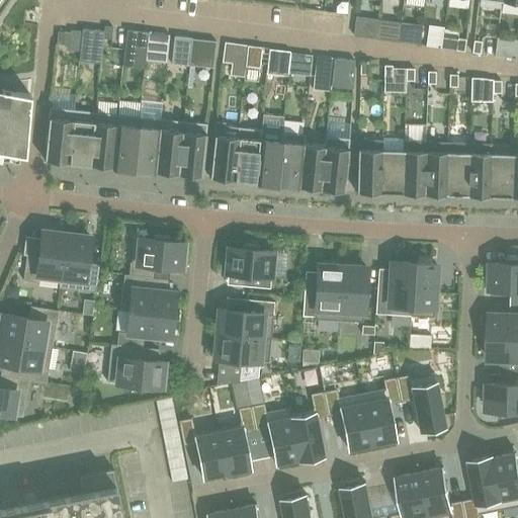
[(0,0),(0,146),(2,147),(1,154),(20,157),(20,154),(24,154),(29,94),(8,90),(7,96),(0,94),(0,0)]
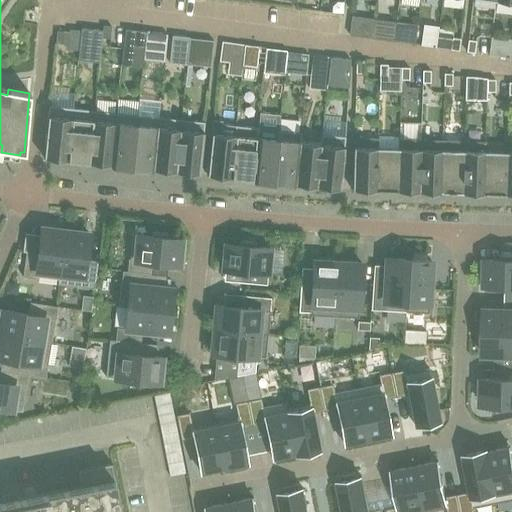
[(350,23),(349,35),(357,36),(358,24),(359,16),(351,15),(350,23)]
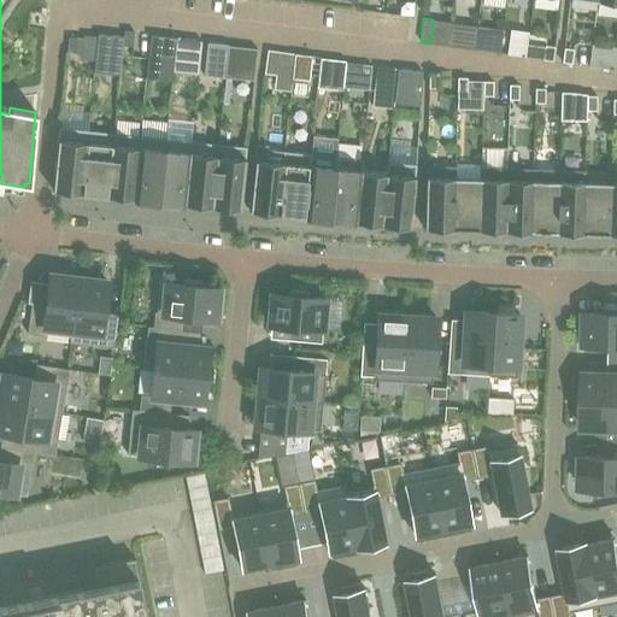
[(492,37),(491,52),(500,53),(501,39),(504,29),(494,28),(492,37)]
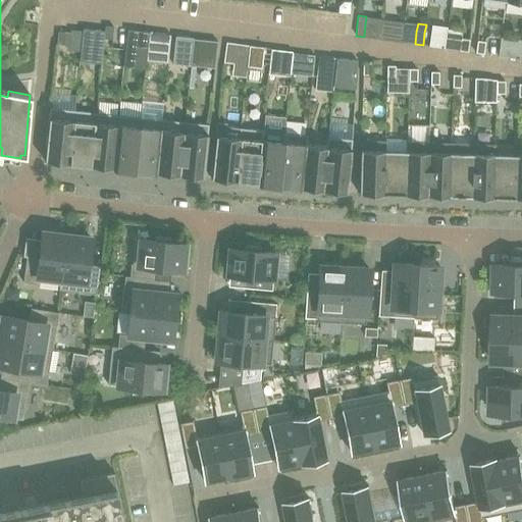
[(105,25),(103,39),(112,40),(113,27),(105,25)]
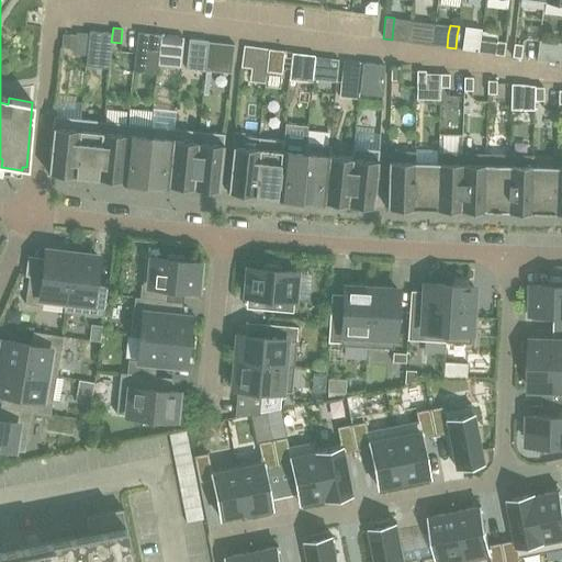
[(464,27),(461,49),(479,52),(482,30),(464,27)]
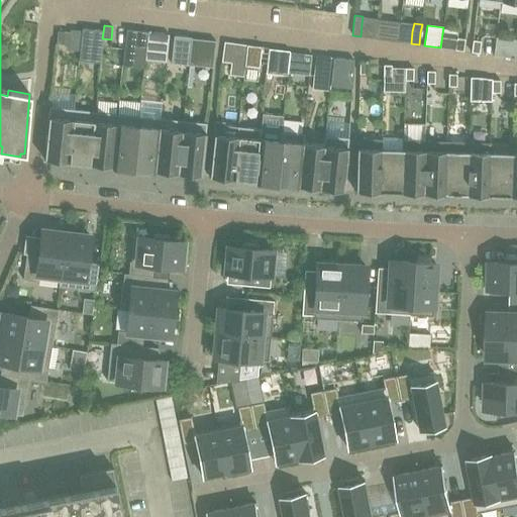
[(82,28),(82,30),(80,48),(88,49),(90,29),(82,28)]
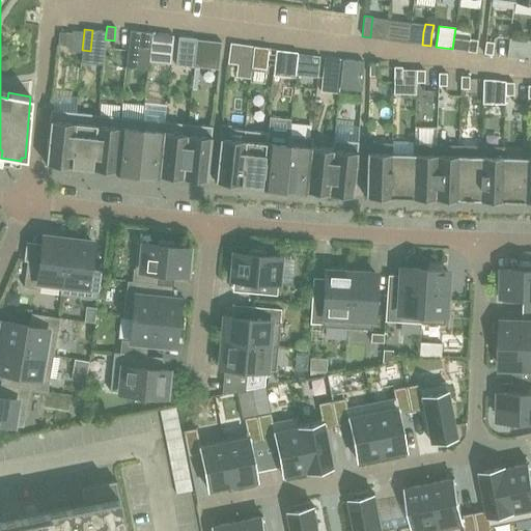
[(399,42),(408,43),(410,31),(401,29),(399,42)]
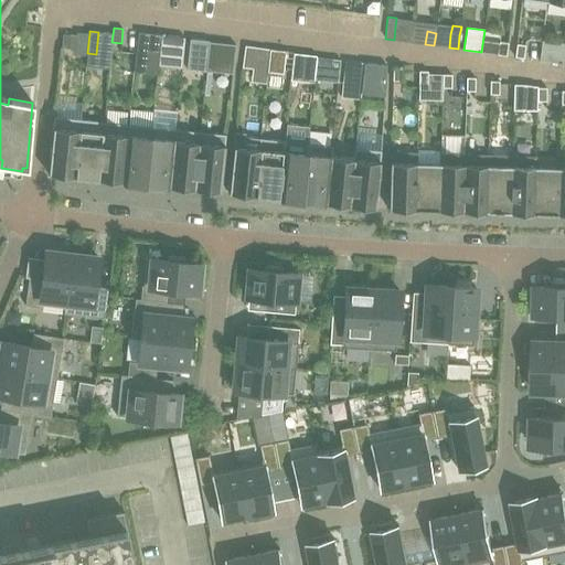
[(138,32),(134,72),(157,74),(157,66),(160,35),(138,32)]
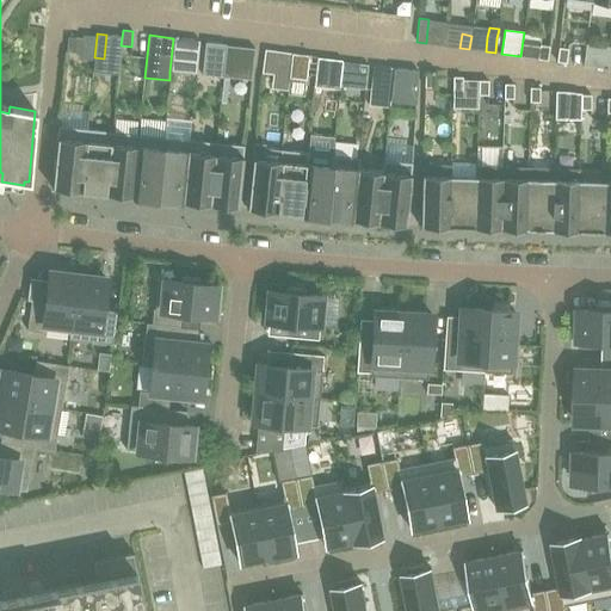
[(78,38),(68,37),(66,51),(76,53),(78,38)]
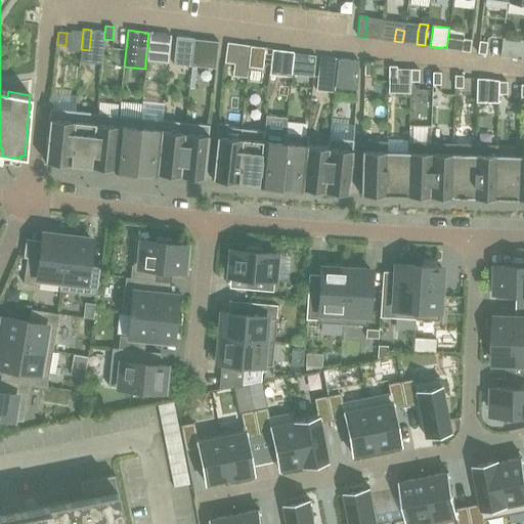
[(145,61),(168,63),(171,35),(148,33),(145,61)]
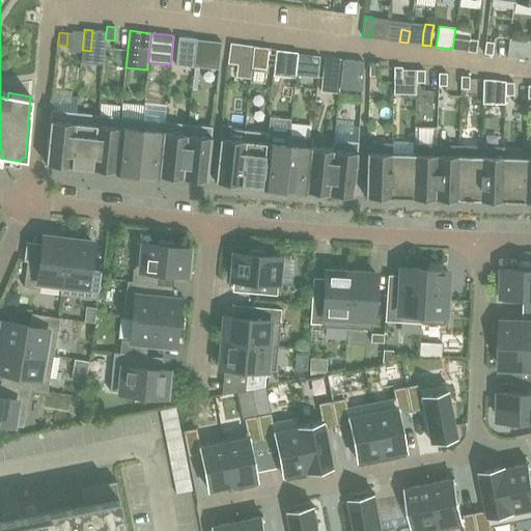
[(197,38),(177,37),(174,64),(194,66),(197,38)]
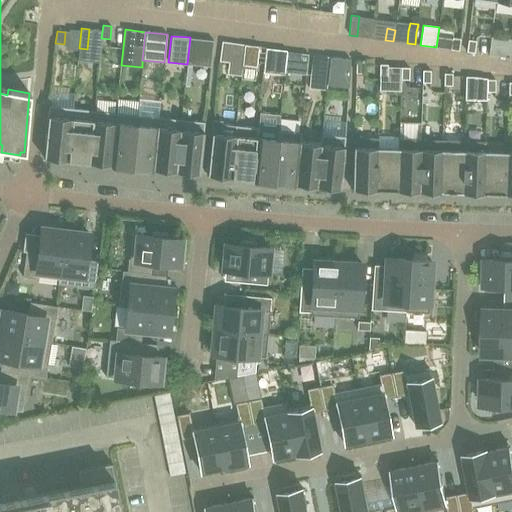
[(502,56),(510,58),(511,46),(511,40),(511,39),(491,36),(488,55),(502,56)]
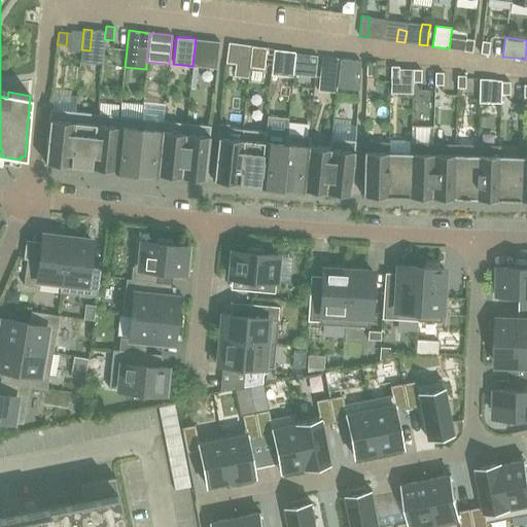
[(471,51),(473,39),(465,38),(463,50),(471,51)]
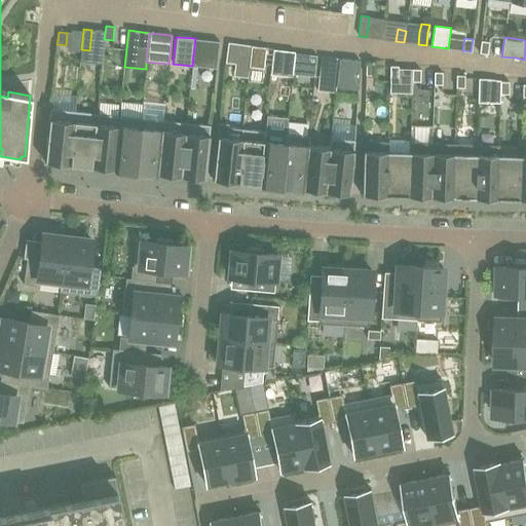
[(192,66),(216,69),(217,59),(219,42),(195,39),(192,66)]
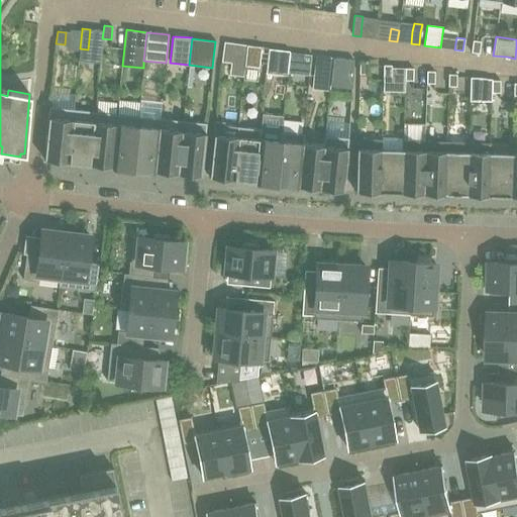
[(481,41),(473,40),(471,52),(479,54),(481,41)]
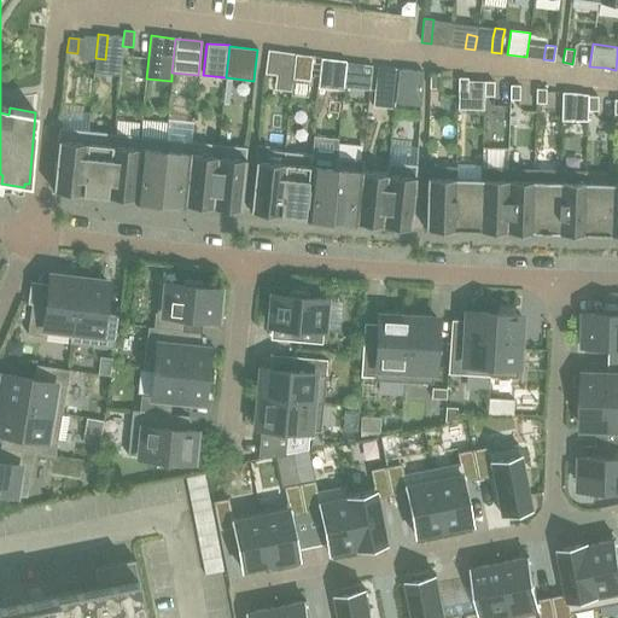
[(277,76),(280,52),(267,51),(264,75),(277,76)]
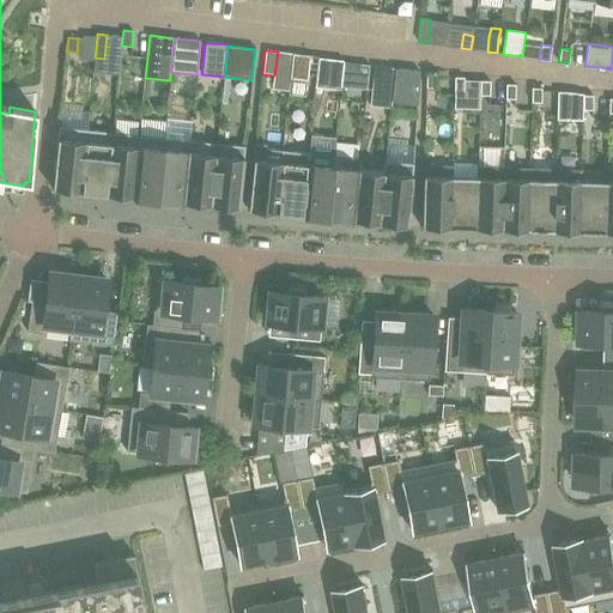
[(332,74),(331,87),(341,89),(341,86),(343,76),(344,62),(344,61),(334,60),(332,74)]
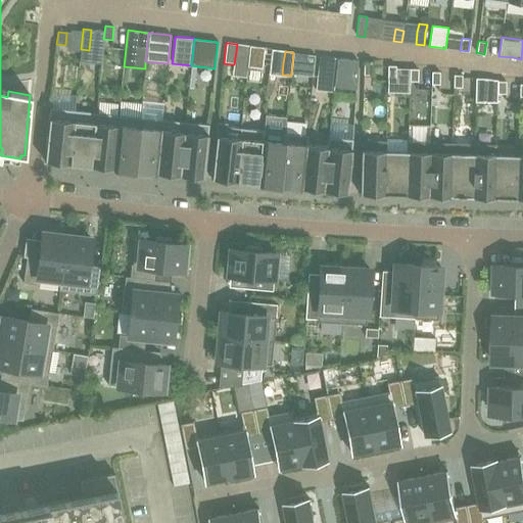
[(315,55),(306,54),(304,75),(313,75),(315,55)]
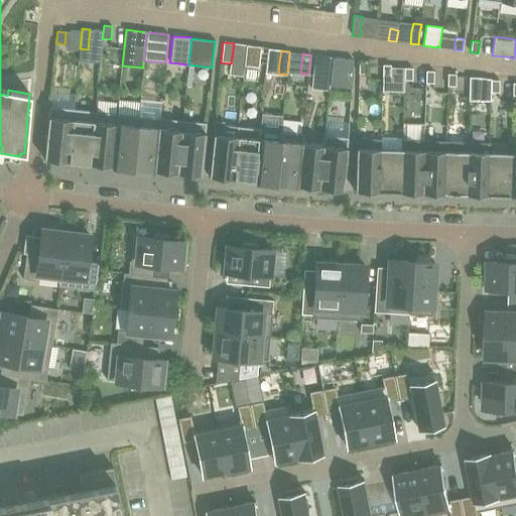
[(330,83),(333,58),(333,57),(314,55),(311,88),(329,90),(330,83)]
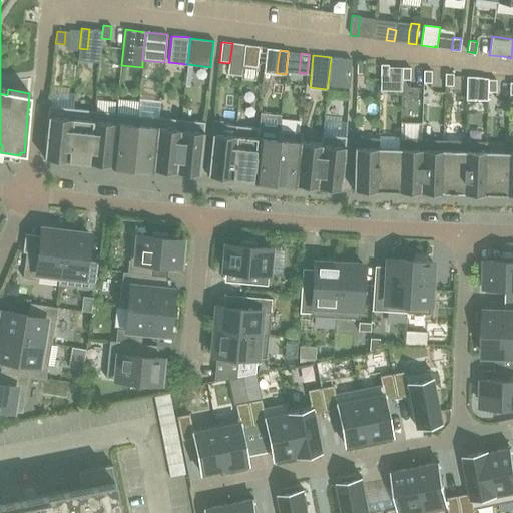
[(331,57),(331,58),(328,82),(349,84),(351,59),(331,57)]
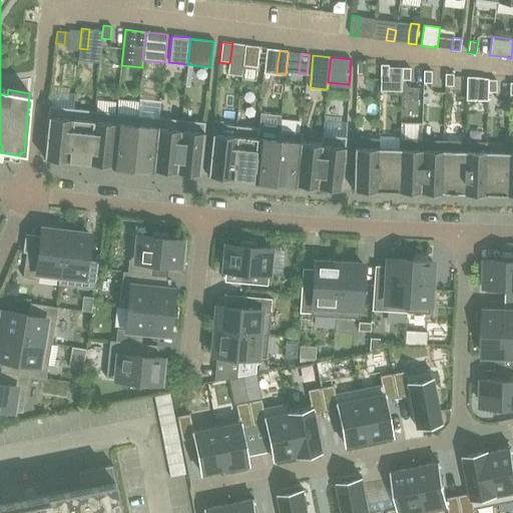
[(365,61),(357,61),(356,73),(364,73),(365,61)]
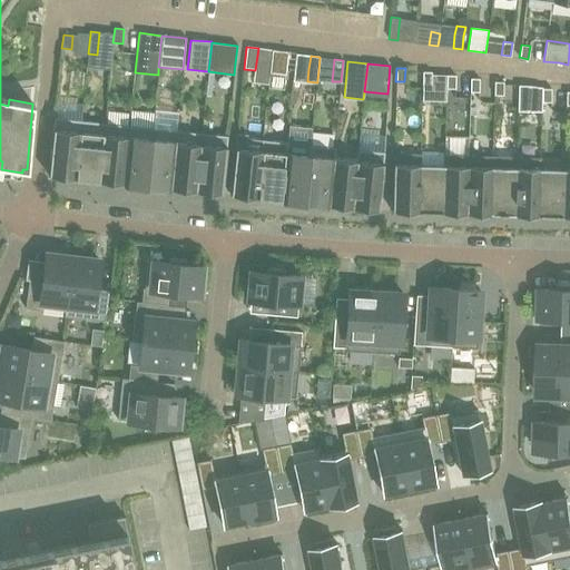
[(431,71),(422,71),(422,85),(431,85),(431,71)]
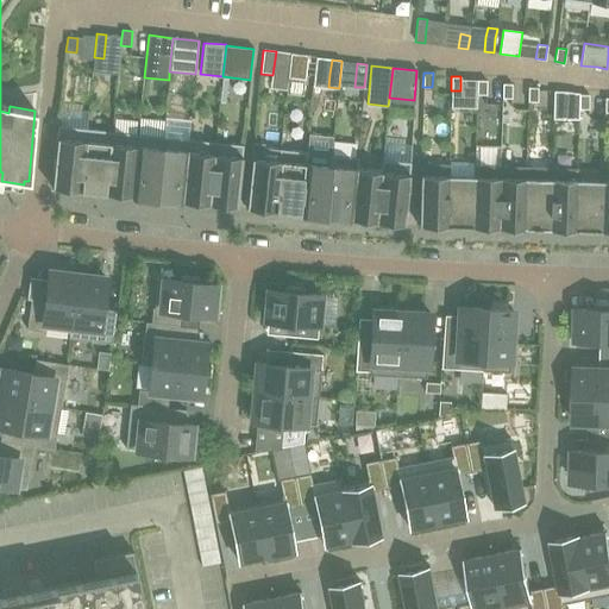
[(485,94),(487,80),(477,80),(476,94),(485,94)]
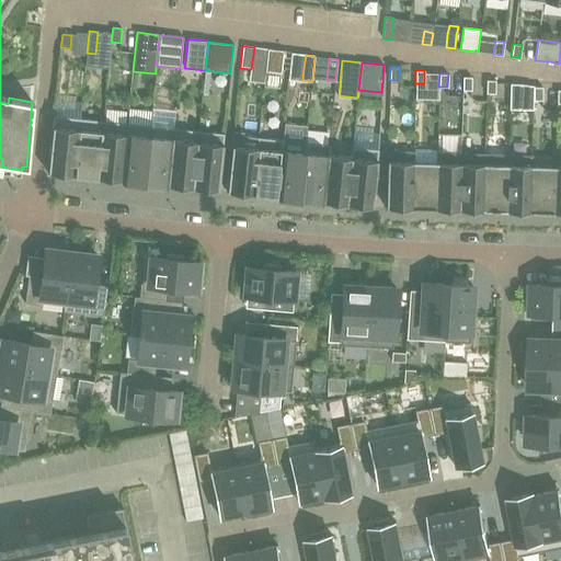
[(462,90),(471,90),(471,77),(462,77),(462,90)]
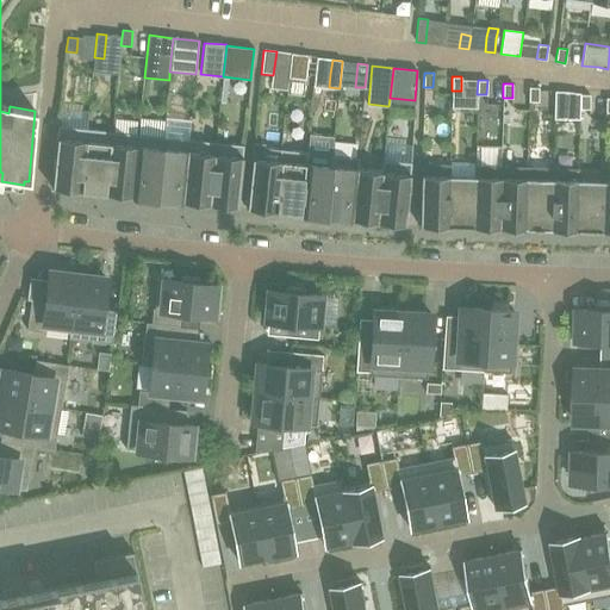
[(537,101),(539,87),(529,87),(528,101),(537,101)]
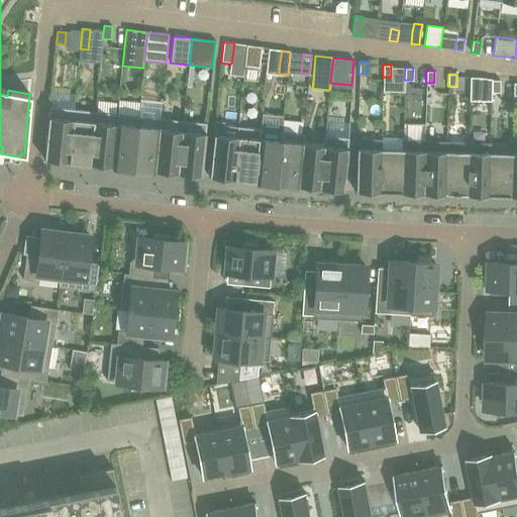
[(470,77),(470,99),(478,99),(478,77),(470,77)]
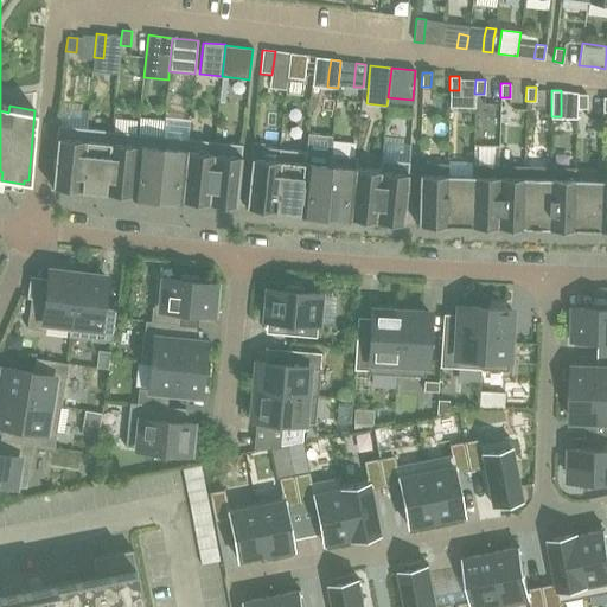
[(586,108),(587,94),(577,94),(576,108),(586,108)]
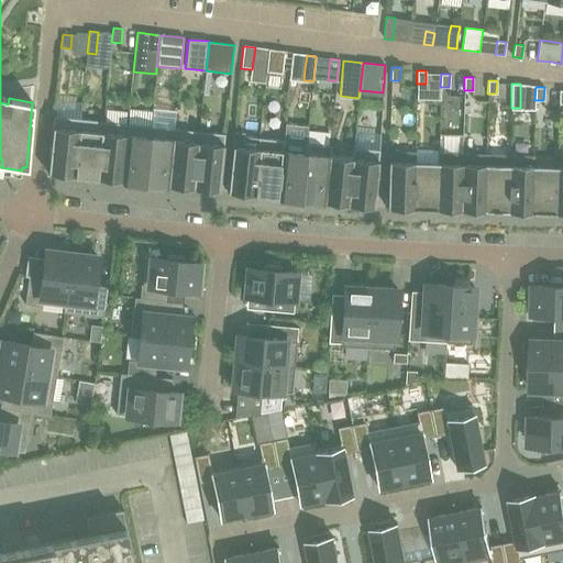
[(47,173),(74,176),(79,119),(54,117),(47,173)]
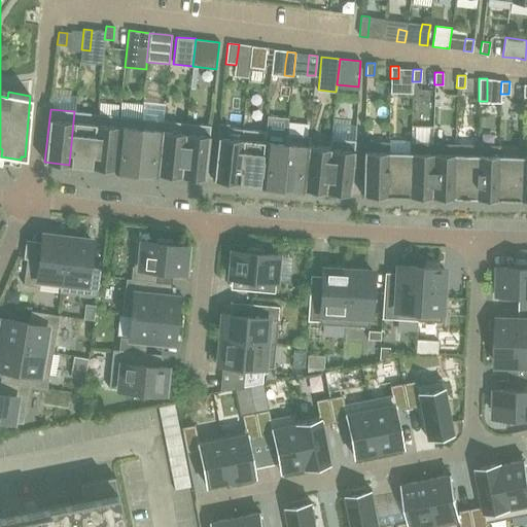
[(96,113),(74,111),(69,165),(91,167),(96,113)]
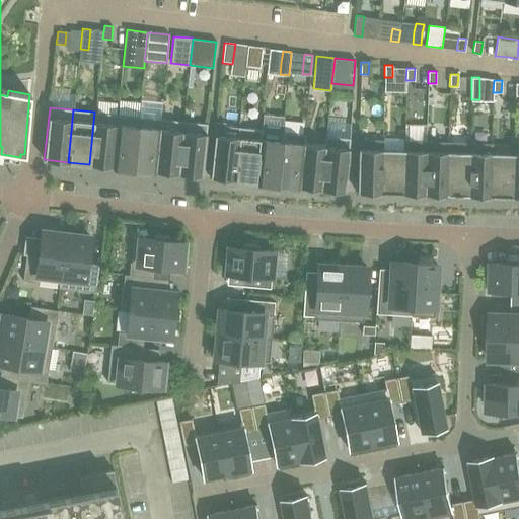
[(89,164),(112,166),(117,115),(94,112),(89,164)]
